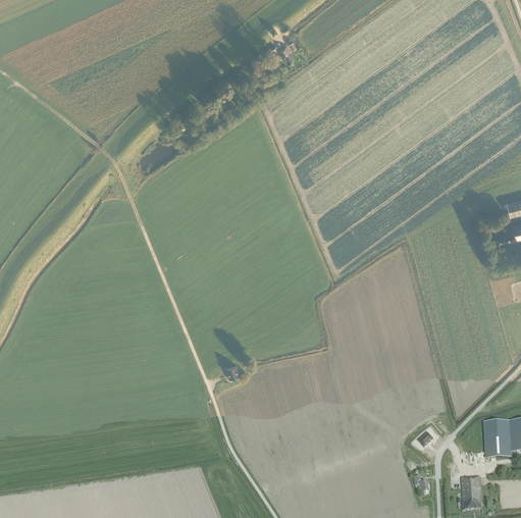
[(281,53),(287,61),(293,57),(290,51),(291,50),(285,42),(277,47),(281,54),(281,53)]
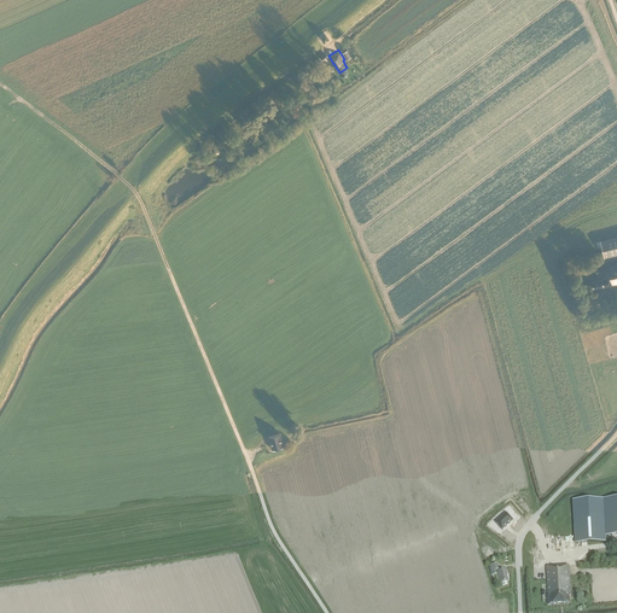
[(604,254),(616,250),(616,231),(599,235),(604,254)]
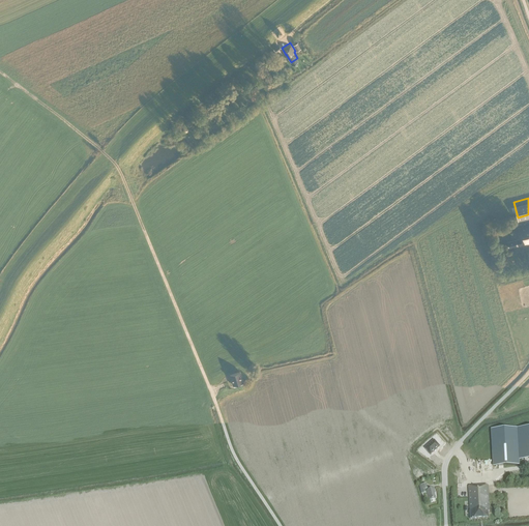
[(528,221),(516,225),(518,235),(507,238),(508,243),(524,240),(524,241),(528,239),(528,221)]
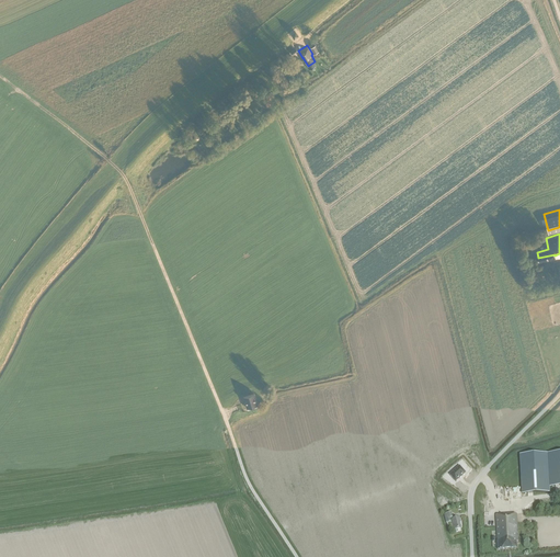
[(256,400),(253,389),(242,393),(246,404),(256,400)]
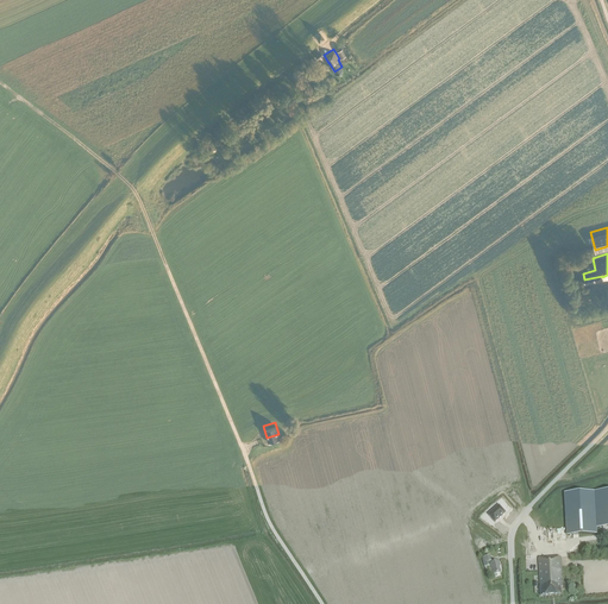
[(607,522),(607,486),(563,489),(565,530),(595,529),(595,523),(607,522)]
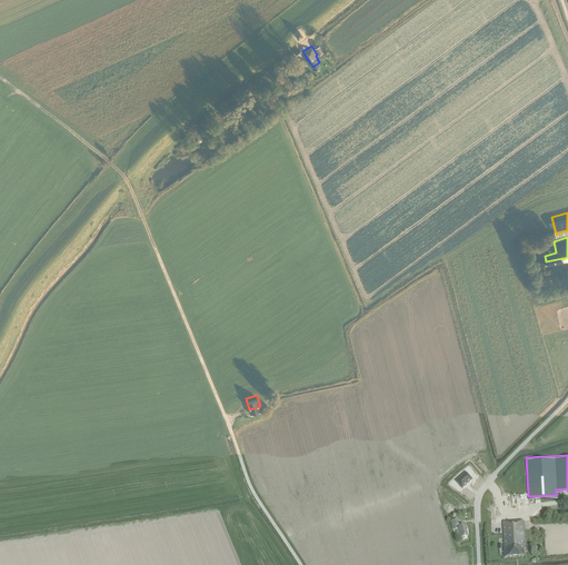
[(455,477),(461,484),(471,476),(465,468),(455,477)]
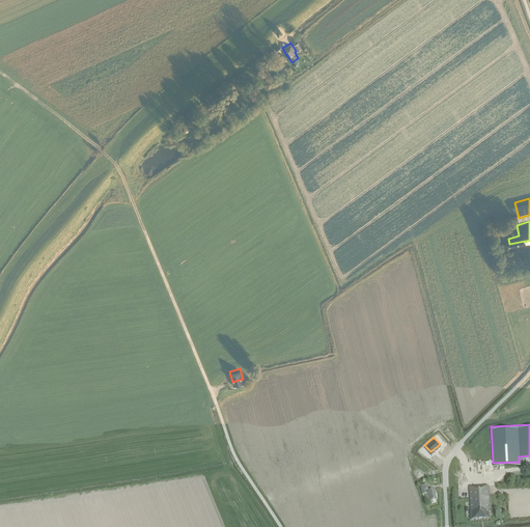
[(476,458),(476,468),(493,467),(492,456),(476,458)]
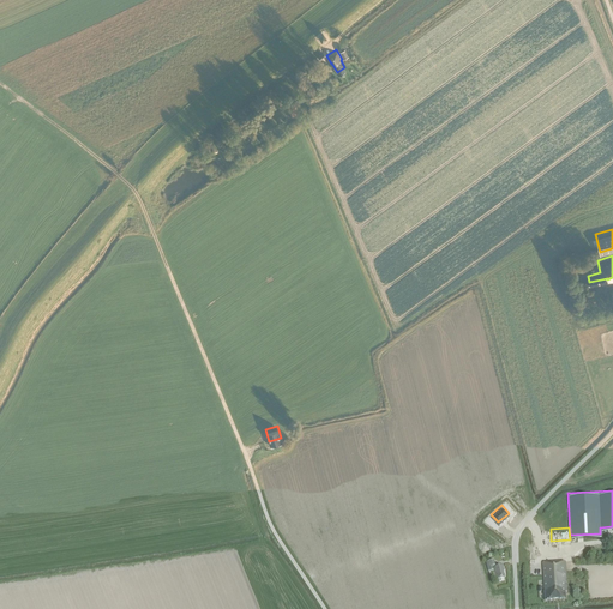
[(491,561),(493,561),(494,561),(493,560),(493,555),(485,558),(487,567),(492,566),(491,561)]
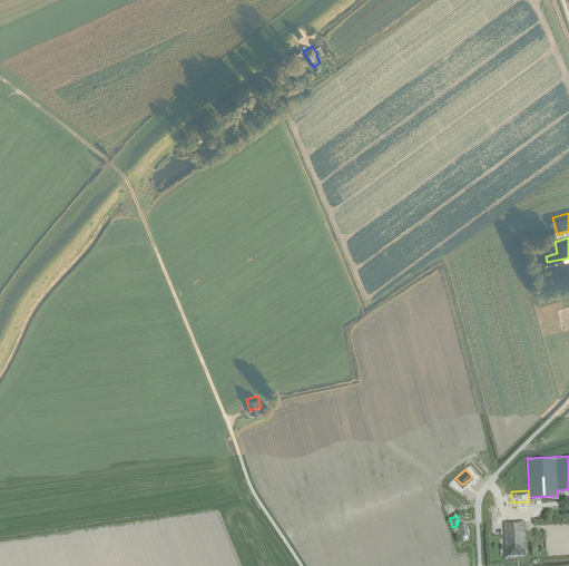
[(502,519),(504,554),(523,553),(523,546),(526,546),(523,518),(502,519)]
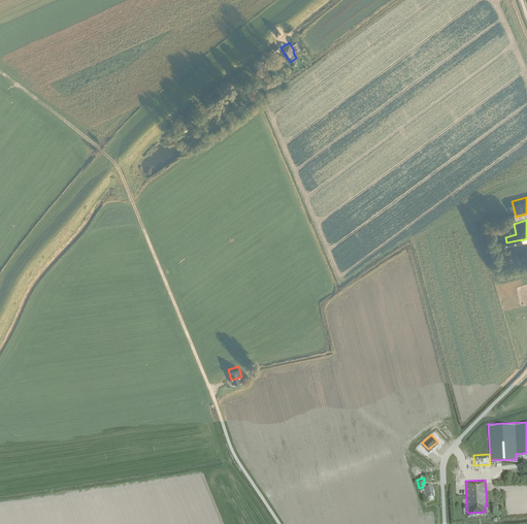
[(431,488),(432,488),(431,483),(423,485),(425,493),(427,493),(427,494),(432,493),(431,488)]
